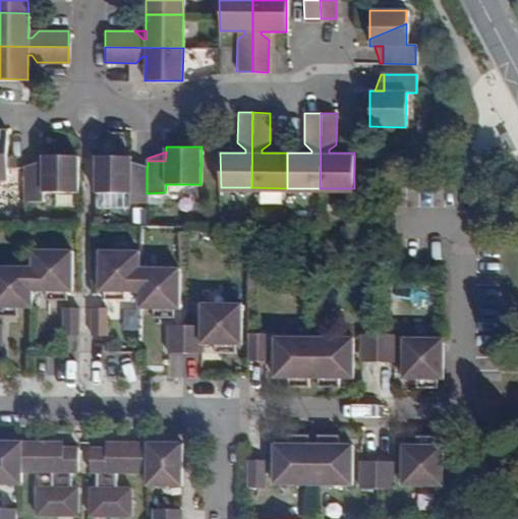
[(76,155),(42,155),(42,165),(23,165),(23,200),(41,200),(41,191),(76,192),(76,155)]
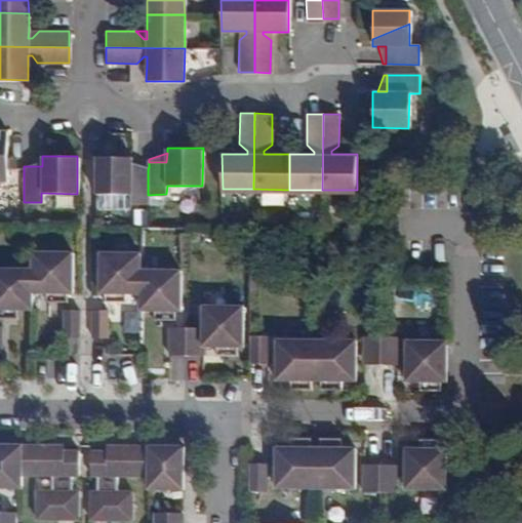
[(130,157),(95,156),(95,193),(129,194),(129,203),(148,203),(148,195),(148,169),(130,169),(130,162),(130,157)]
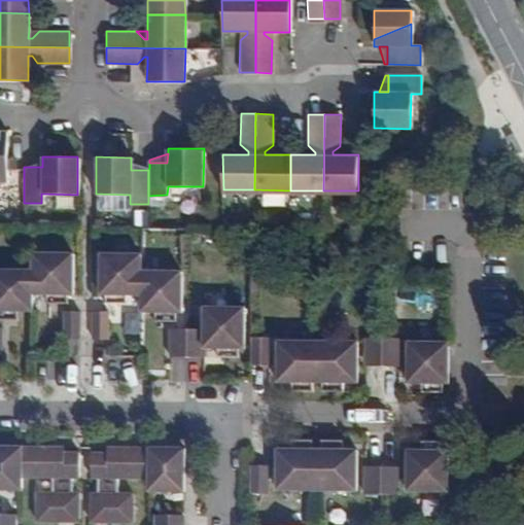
[(6,158),(5,168),(14,168),(14,158),(6,158)]
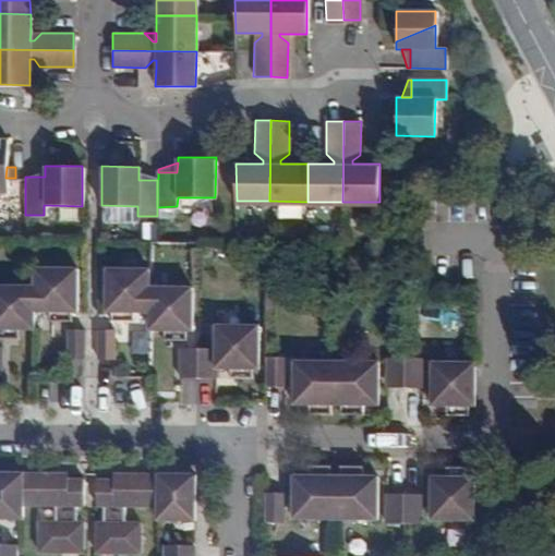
[(70,309),(75,309),(75,266),(32,266),(31,283),(0,282),(0,336),(10,337),(11,327),(16,327),(32,327),(32,310),(47,310),(51,310),(51,319),(70,319),(70,309)]
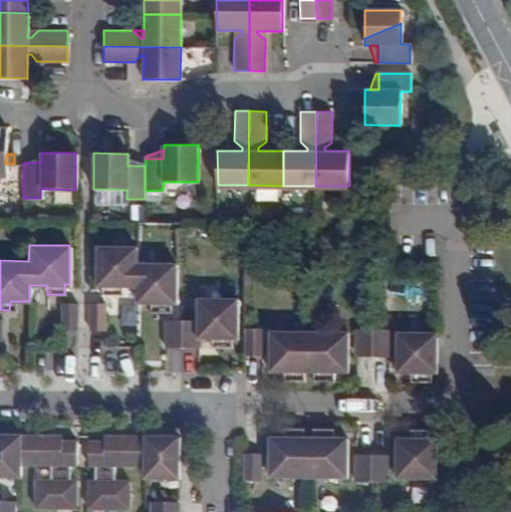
[(99,285),(99,295),(115,295),(115,286),(121,286),(136,286),(135,302),(149,302),(154,302),(154,311),(170,311),(170,303),(176,302),(176,263),(136,262),(136,247),(95,245),(94,285),(99,285)]
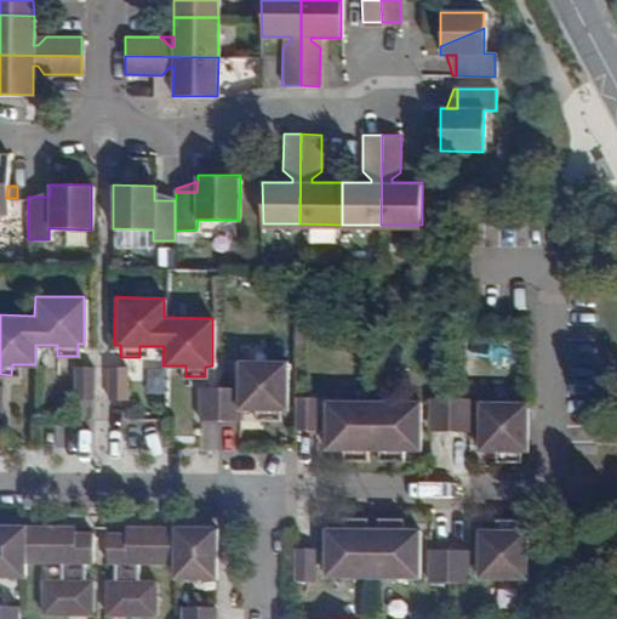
[(260,408),(260,420),(278,420),(278,409),(285,408),(285,361),(236,359),(236,386),(199,385),(199,419),(238,419),(238,408),(253,408),(260,408)]
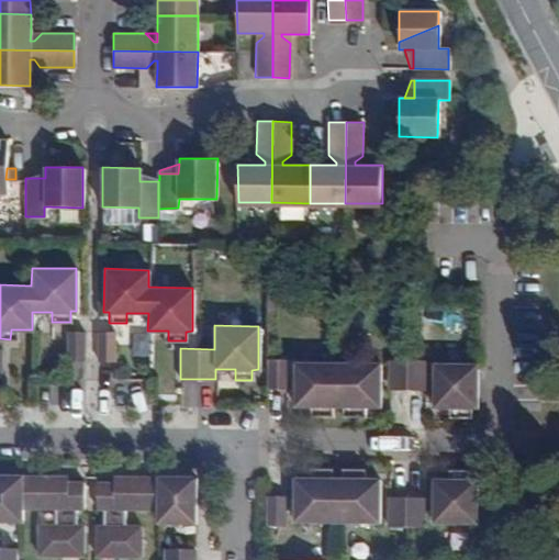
[(66,359),(82,360),(82,329),(70,329),(66,329),(66,359)]
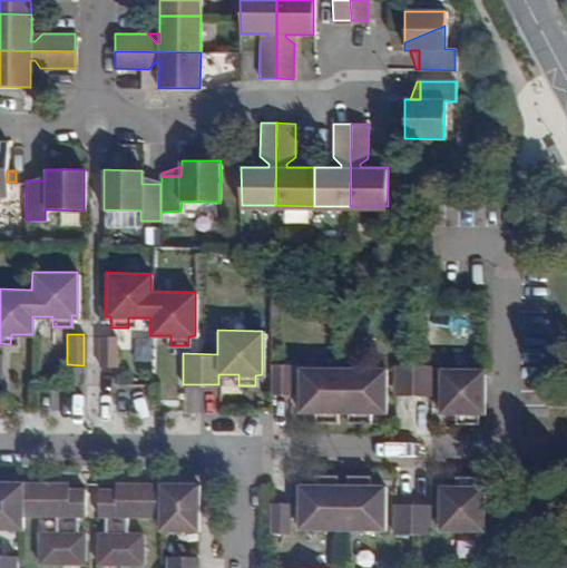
[(98,334),(98,365),(115,365),(115,335),(110,334),(98,334)]
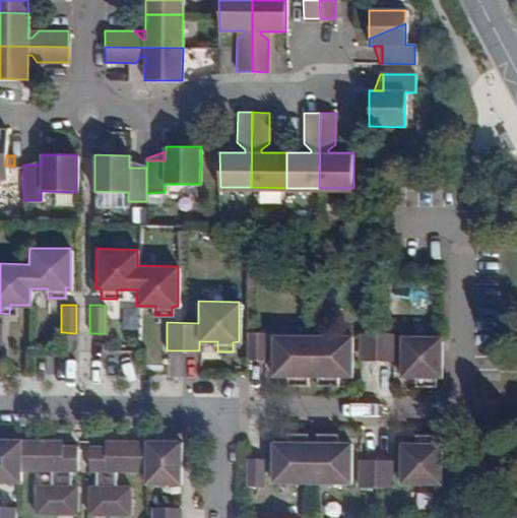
[(263,331),(246,330),(246,359),(263,359),(263,331)]
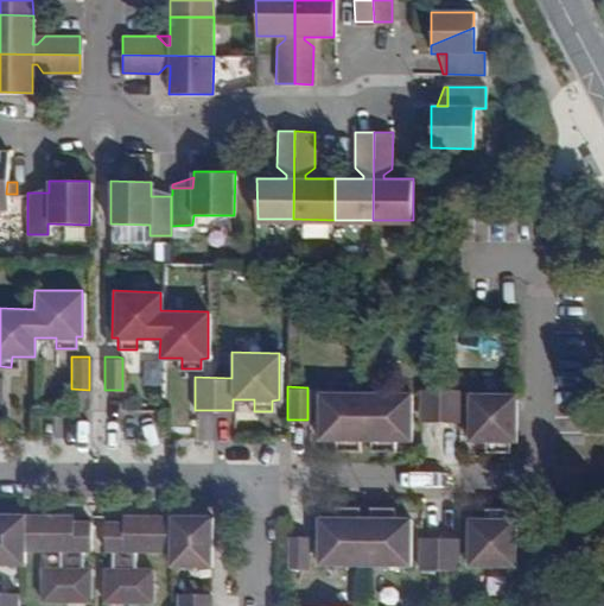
[(458,390),(419,389),(418,422),(457,423),(458,390)]
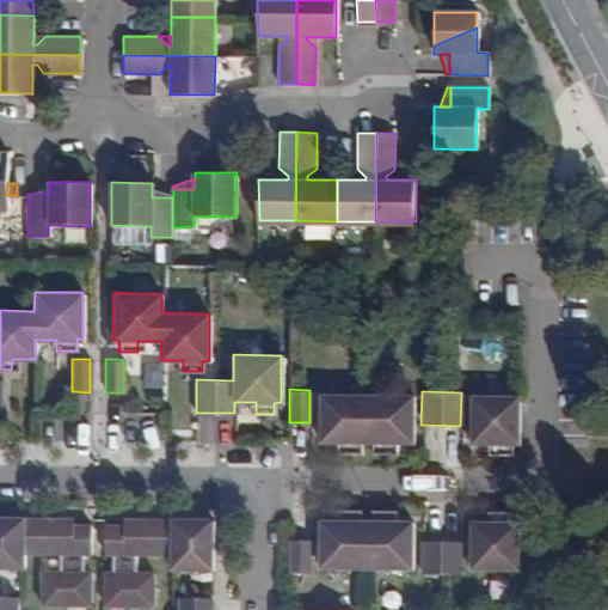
[(152,439),(153,415),(121,414),(122,394),(100,392),(98,438),(152,439)]
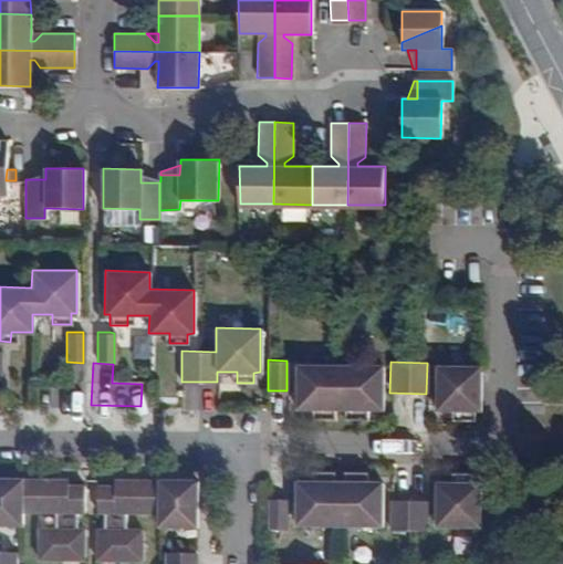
[(362,409),(367,409),(381,409),(382,365),(296,364),(295,408),(311,409),(316,409),(316,418),(334,419),(334,409),(343,409),(343,418),(362,418),(362,409)]
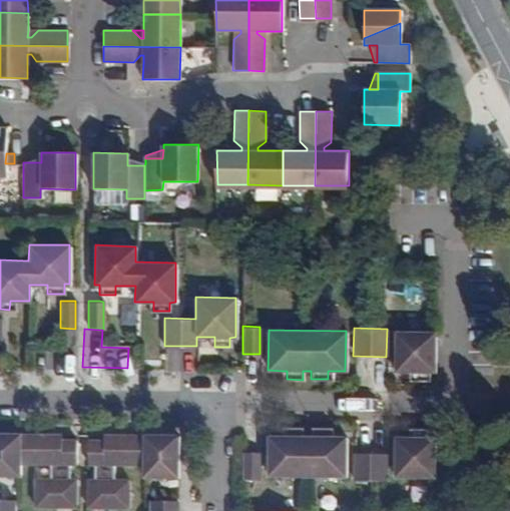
[(434,372),(435,332),(395,332),(394,371),(408,372),(414,372),(413,381),(429,381),(429,372),(434,372)]
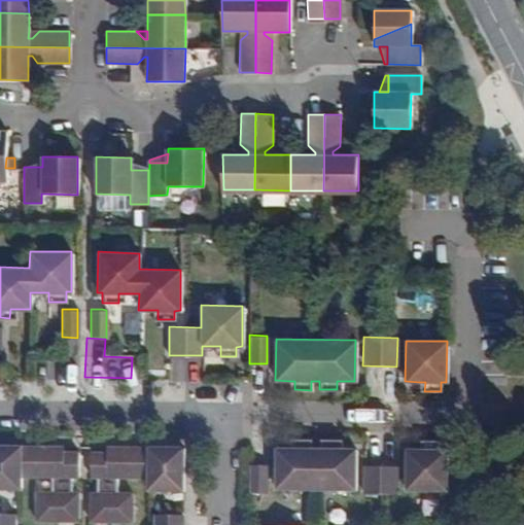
[(294,450),(288,449),(275,450),(274,490),(353,491),(354,450),(341,450),(335,450),(335,441),(319,441),(319,450),(310,450),(310,441),(294,441),(294,450)]
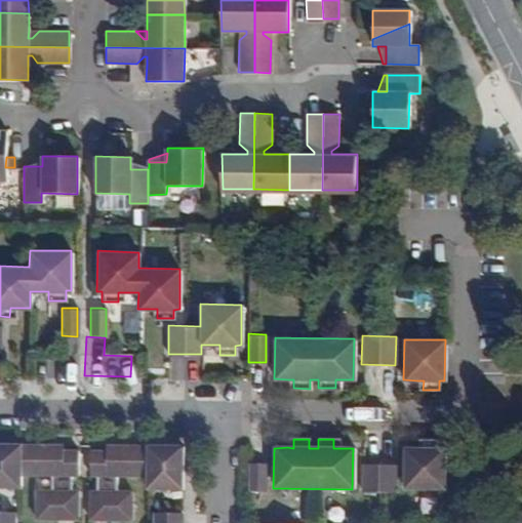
[(423,449),(416,449),(402,449),(402,489),(443,489),(443,449),(438,449),(438,440),(423,440),(423,449)]
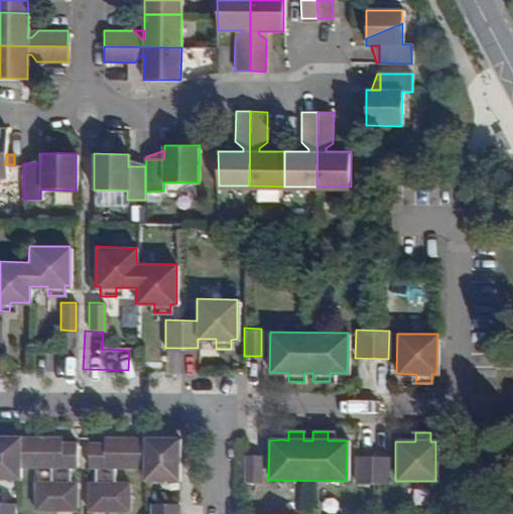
[(4,435),(0,434),(0,476),(17,476),(17,464),(47,464),(47,478),(32,478),(32,506),(74,506),(74,485),(67,485),(68,478),(68,464),(75,463),(75,439),(59,439),(59,435),(11,435),(11,439),(4,439),(4,435)]
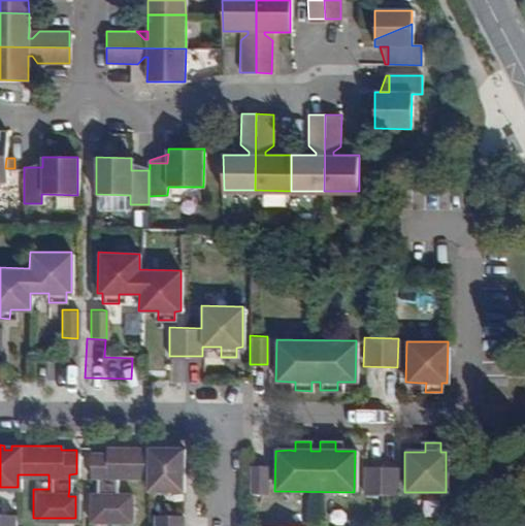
[(94,496),(88,496),(89,519),(129,519),(129,490),(113,491),(113,475),(145,475),(145,488),(183,488),(183,447),(162,446),(161,451),(154,451),(154,446),(104,446),(103,450),(89,450),(89,474),(94,474),(94,490),(94,496)]
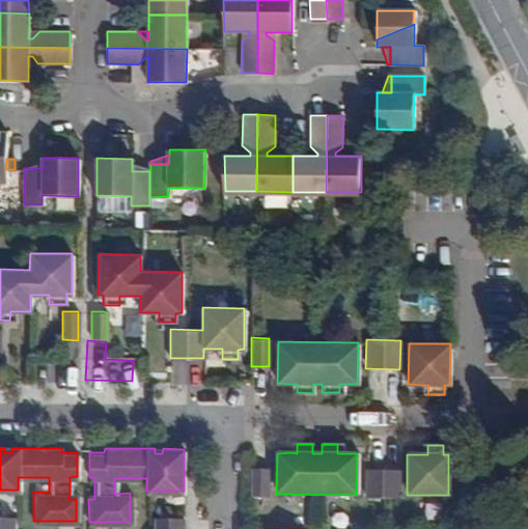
[(268,470),(250,470),(251,497),(269,497),(268,470)]
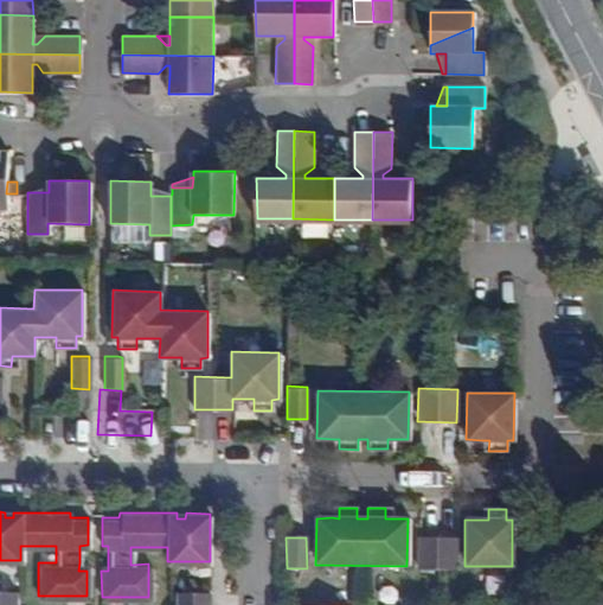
[(454,539),(418,539),(418,568),(454,568),(454,539)]
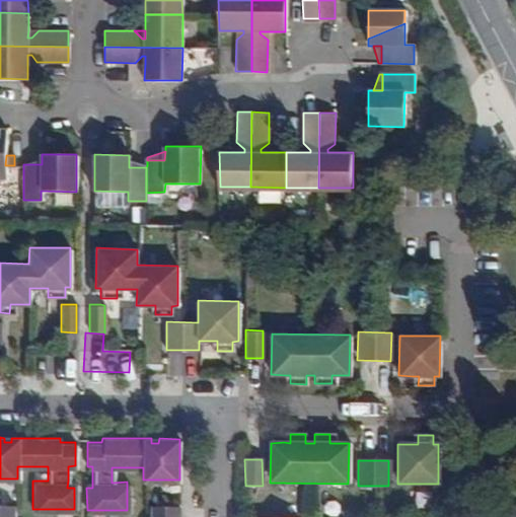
[(0,516),(12,516),(12,502),(0,502),(0,516)]
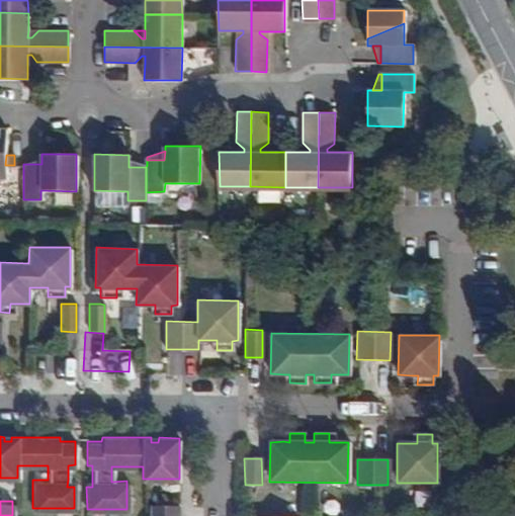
[(149,515),(178,515),(178,502),(149,502),(149,515)]
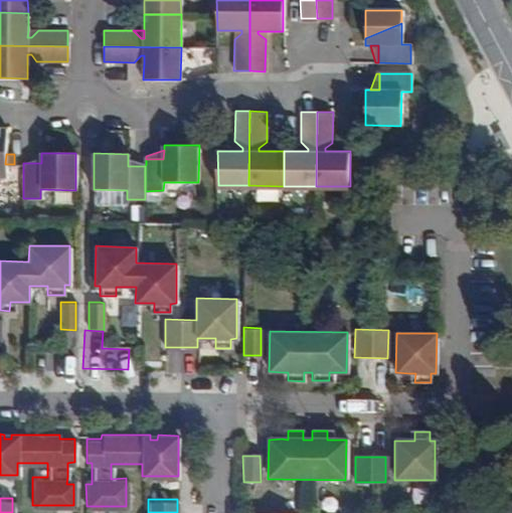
All buildings are outlined.
